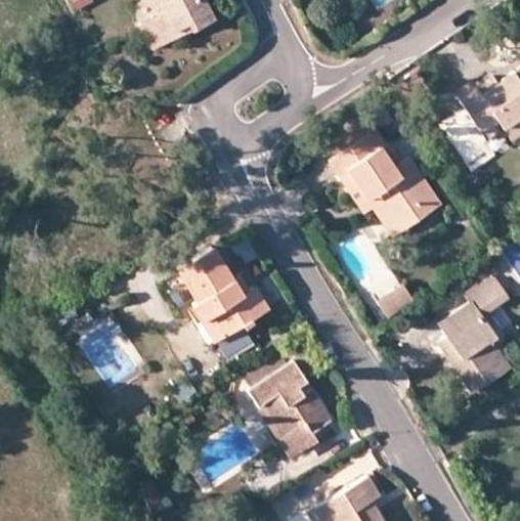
[(94,4),(91,0),(74,0),(80,10),(94,4)]
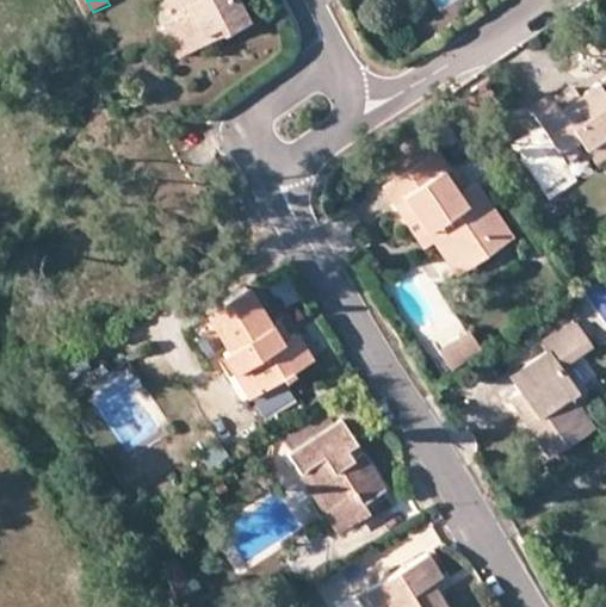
[(175,0),(187,20),(196,35),(215,24),(222,38),(253,20),(241,0),(175,0)]
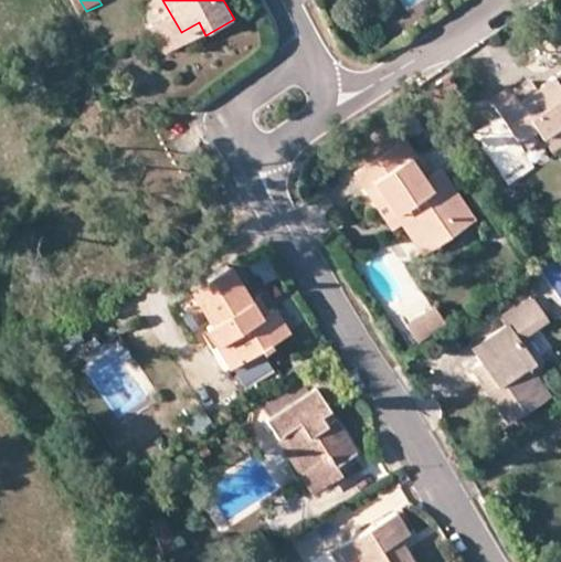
[(169,56),(205,35),(199,22),(181,32),(173,19),(155,30),(169,56)]
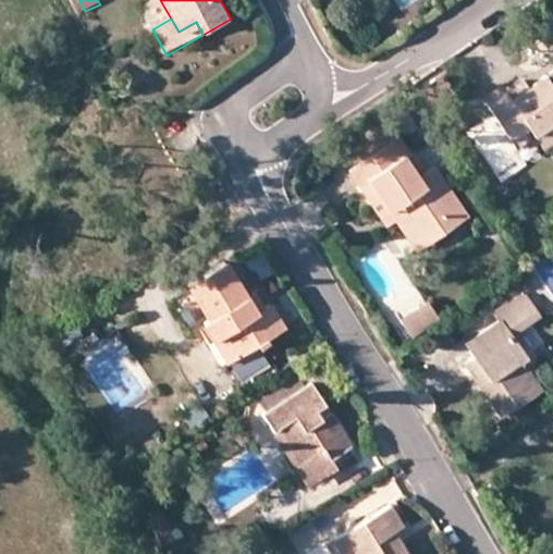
[(548,78),(543,71),(531,78),(537,86),(548,78)]
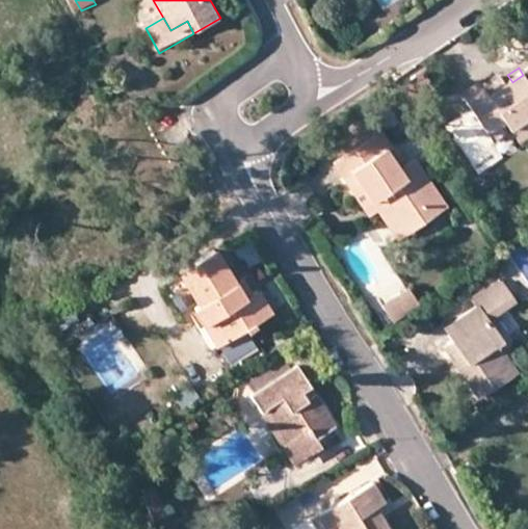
[(527,72),(523,75),(527,82),(527,122),(496,142),(505,156),(527,141),(527,72)]
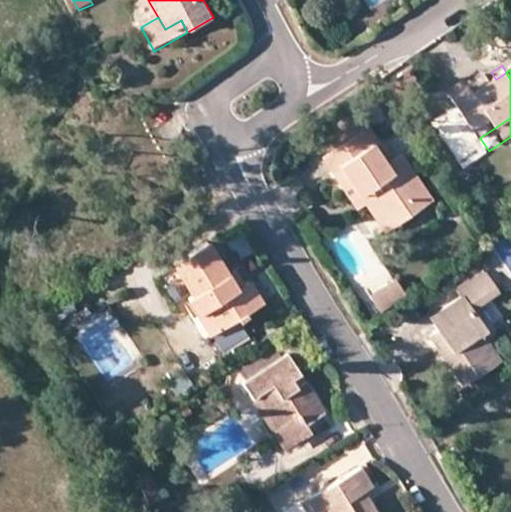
[(472,86),(453,99),(480,138),(510,118),(510,79),(506,72),(496,79),(491,72),(472,86)]
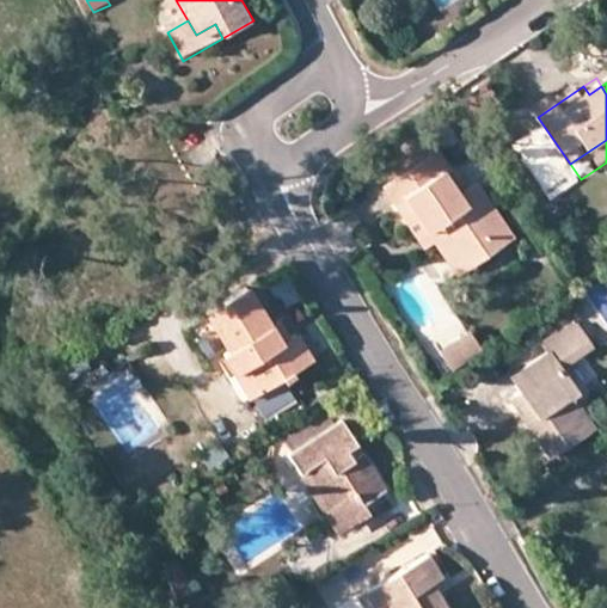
[(394,184),(435,155),(427,143),(386,171),(394,184)]
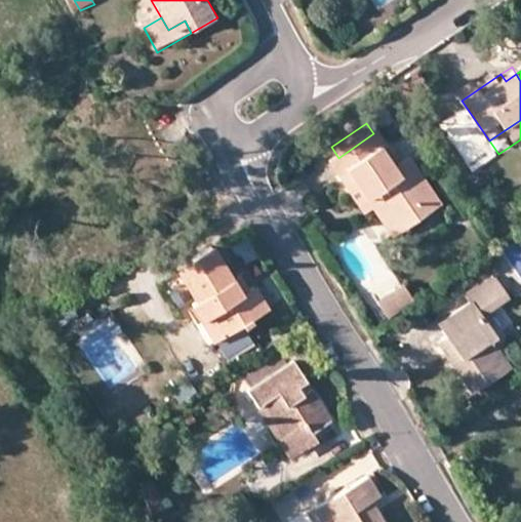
[(373,133),(396,168),(401,165),(378,130),(373,133)]
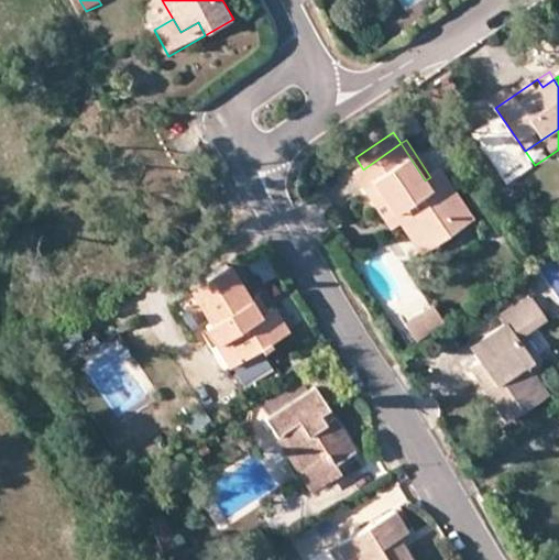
[(354,176),(364,189),(377,180),(405,223),(414,217),(436,248),(477,219),(441,169),(430,177),(425,180),(401,143),(354,176)]
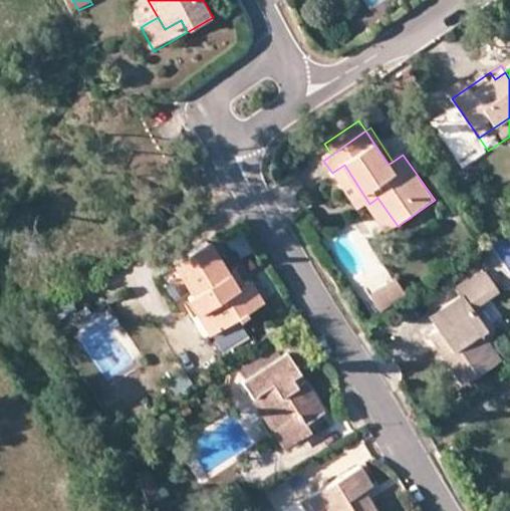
[(386,234),(398,226),(377,198),(369,204),(344,165),(332,173),(358,211),(365,207),(386,234)]
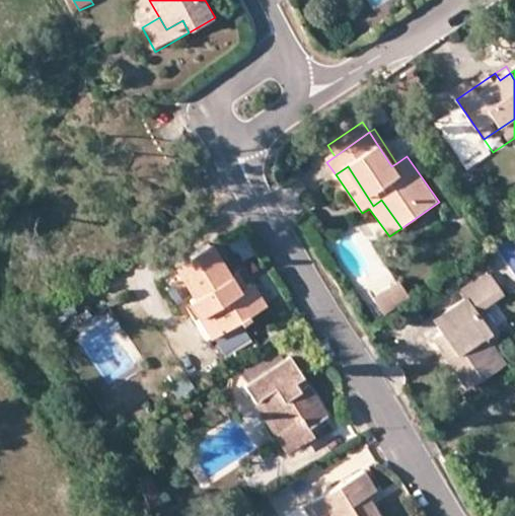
[(215,245),(176,269),(196,301),(191,303),(201,318),(211,312),(223,332),(268,305),(254,284),(248,287),(241,292),(232,277),(215,245)]
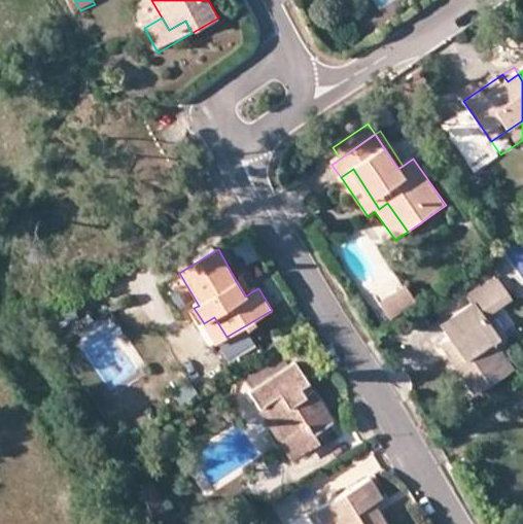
[(244,277),(236,281),(245,297),(252,291),(244,277)]
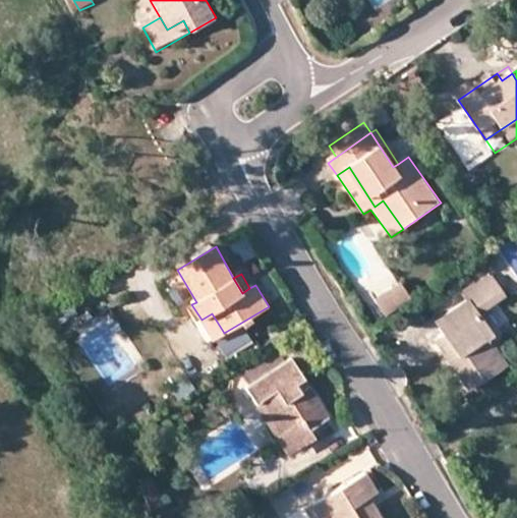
[(437,323),(445,338),(459,359),(451,365),(468,393),(509,365),(494,336),(480,317),(506,298),(491,276),(463,295),(468,303),(437,323)]
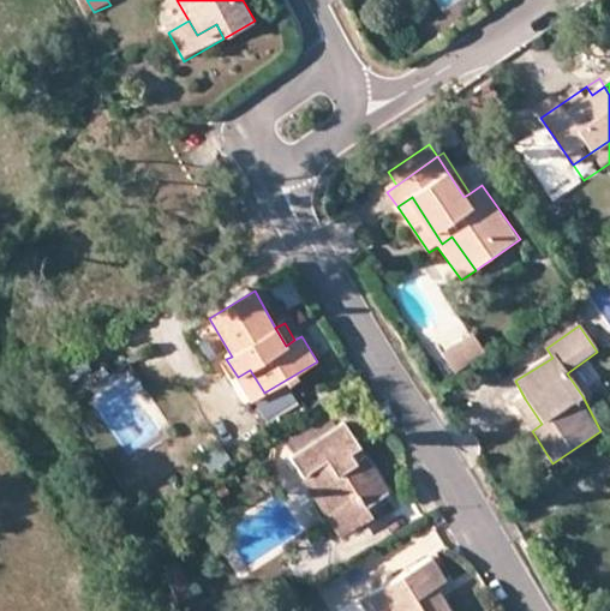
[(465,342),(476,358),(486,352),(474,334),(465,342)]
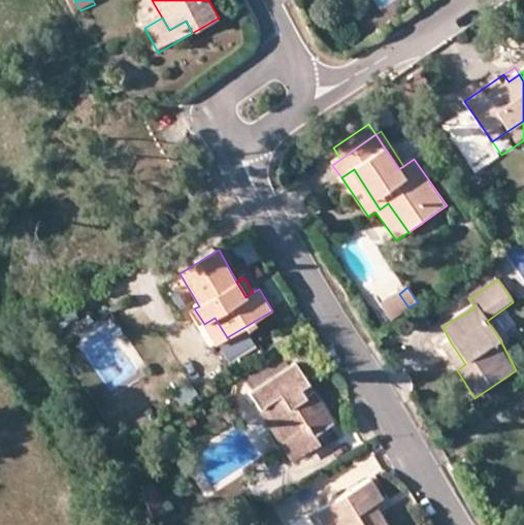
[(384,303),(394,318),(408,307),(399,294),(384,303)]
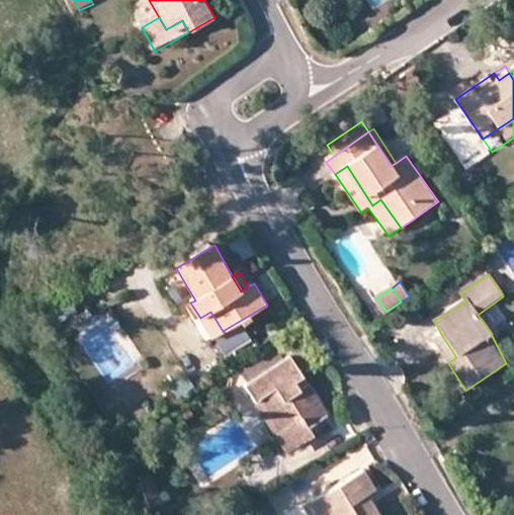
[(208,340),(223,331),(210,312),(200,318),(196,321),(208,340)]
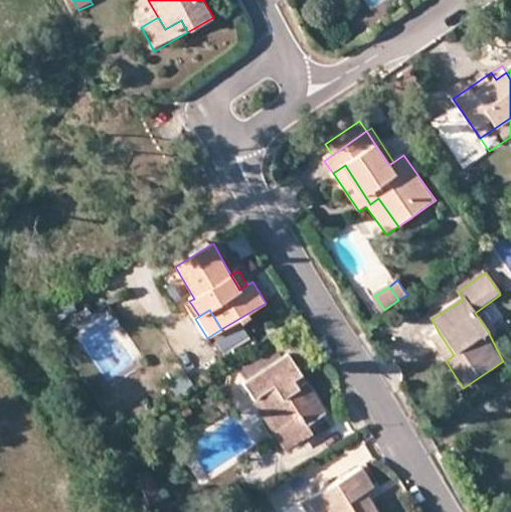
[(222,353),(252,338),(243,321),(213,336),(222,353)]
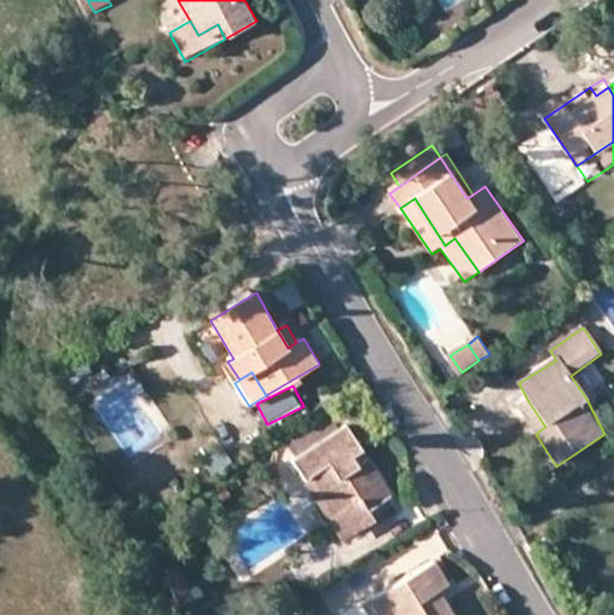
[(528,401),(517,407),(536,434),(545,427),(528,401)]
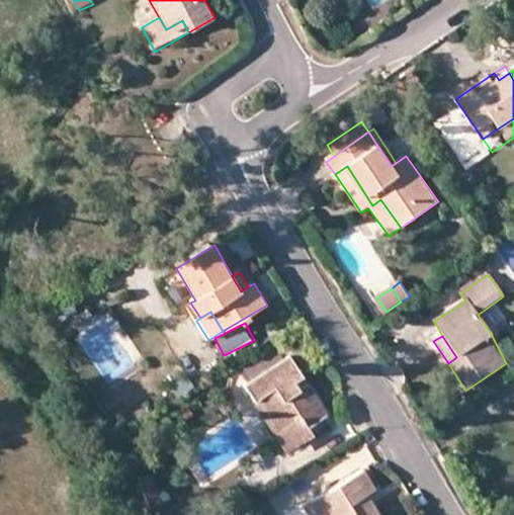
[(330,417),(291,357),(286,361),(279,350),(243,371),(250,383),(245,387),(255,402),(260,399),(288,443),(330,417)]
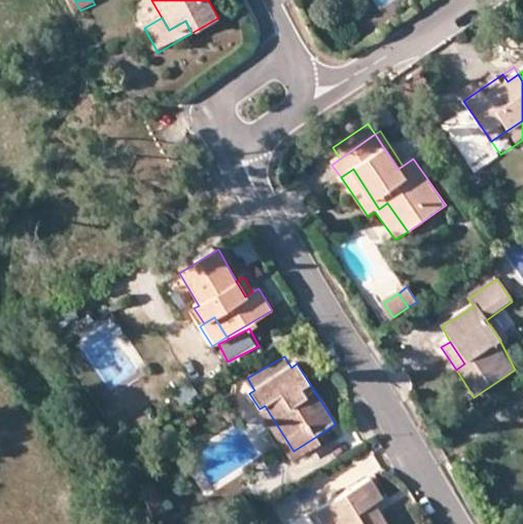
[(293,451),(265,406),(259,409),(289,454),(293,451)]
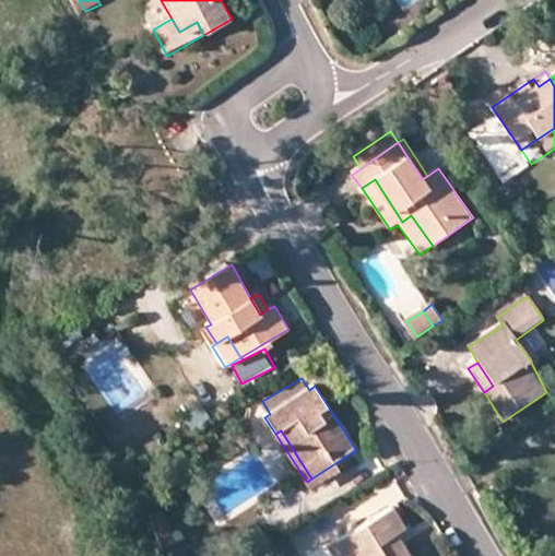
[(396,507),(329,548),(333,555),(412,555),(399,534),(409,528),(396,507)]
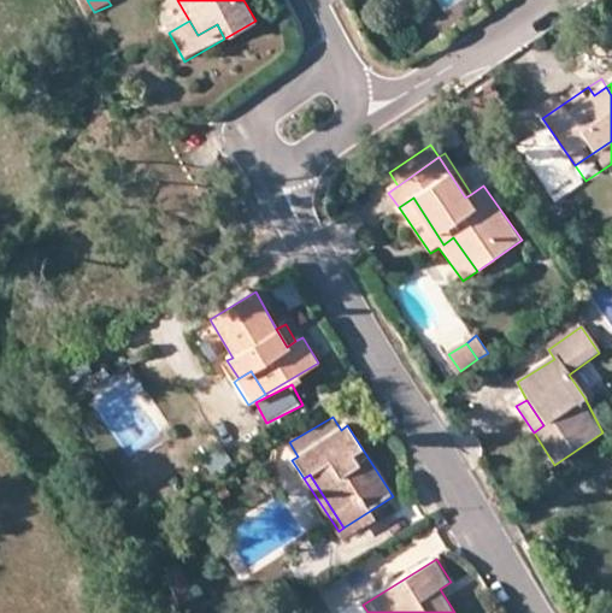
[(181,567),(168,575),(177,597),(193,587),(181,567)]
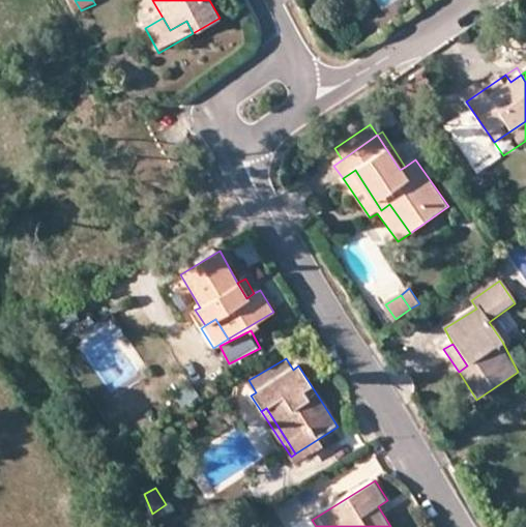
[(171,511),(166,504),(152,514),(155,521),(171,511)]
